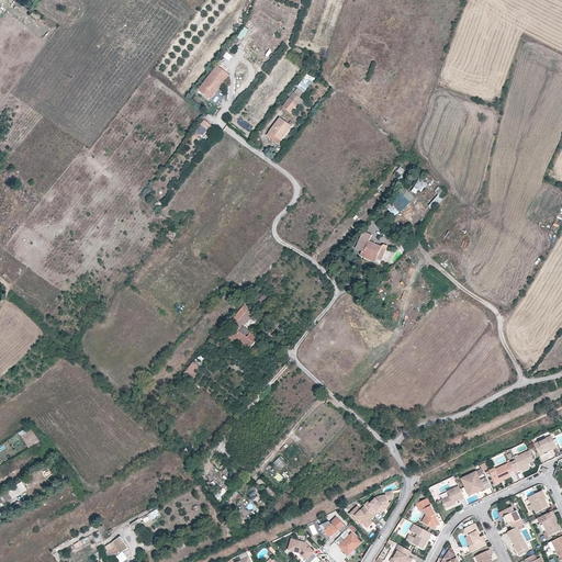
[(211,99),(215,93),(212,90),(218,81),(223,85),(229,75),(217,65),(199,90),(211,99)]
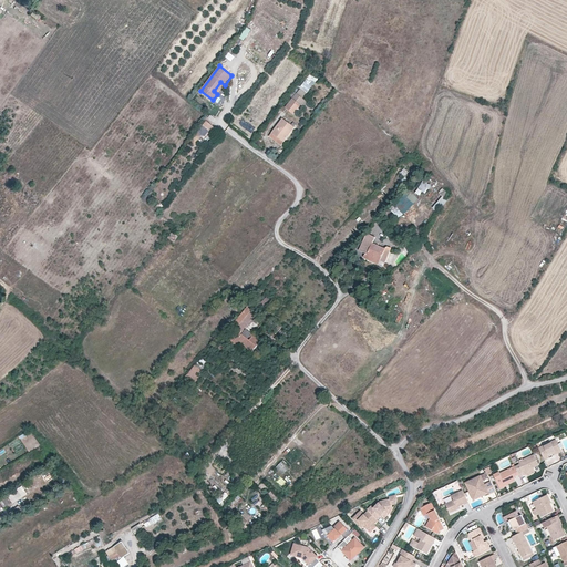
[(214,91),(217,94),(225,85),(220,82),(214,91)]
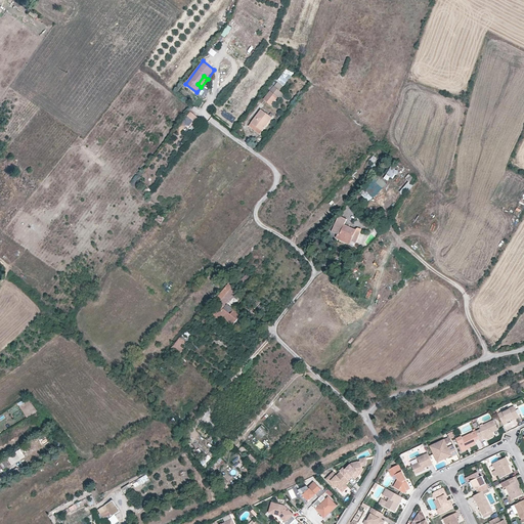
[(274,86),(279,91),(288,80),(281,76),(276,81),(274,80),(268,89),(270,91),(274,86)]
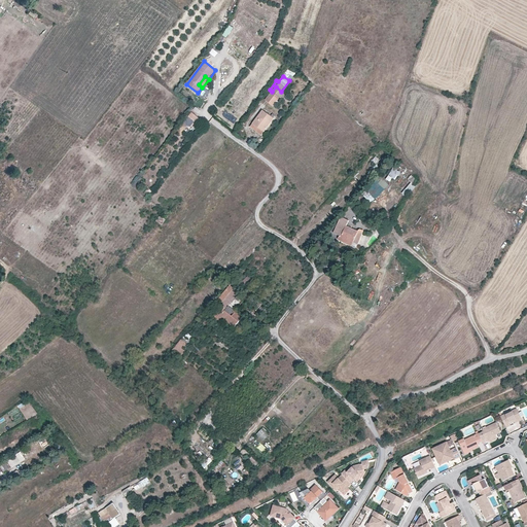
[(285,95),(281,92),(276,86),(272,92),(265,100),(273,106),(279,98),(282,100),(285,95)]
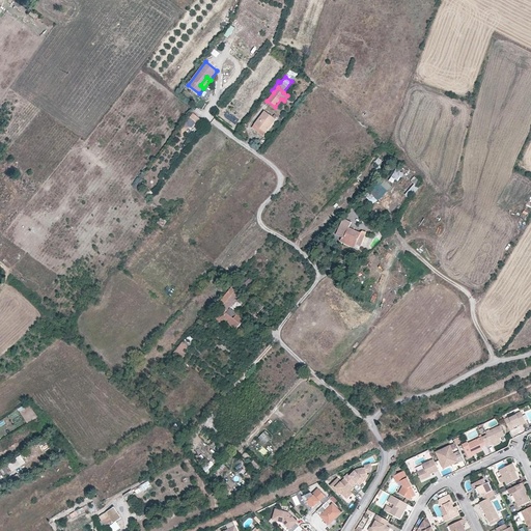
[(255,124),(267,133),(276,119),(275,119),(277,116),(275,114),(273,117),(264,111),(255,124)]
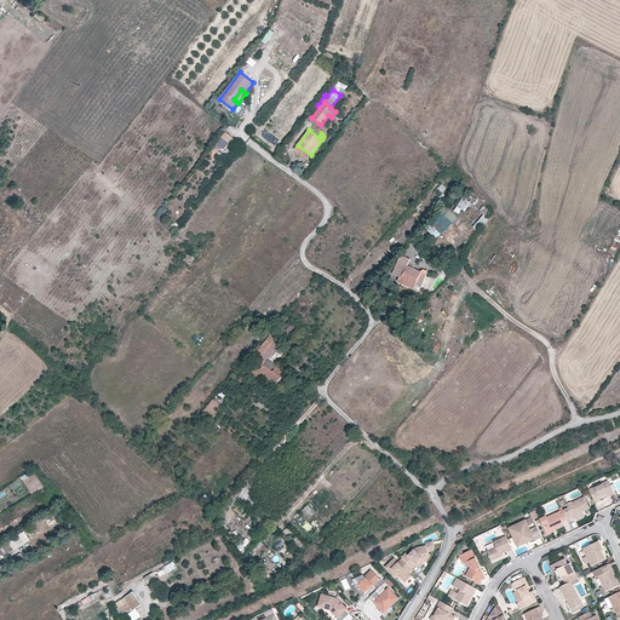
[(227,132),(222,137),(233,145),(236,141),(227,132)]
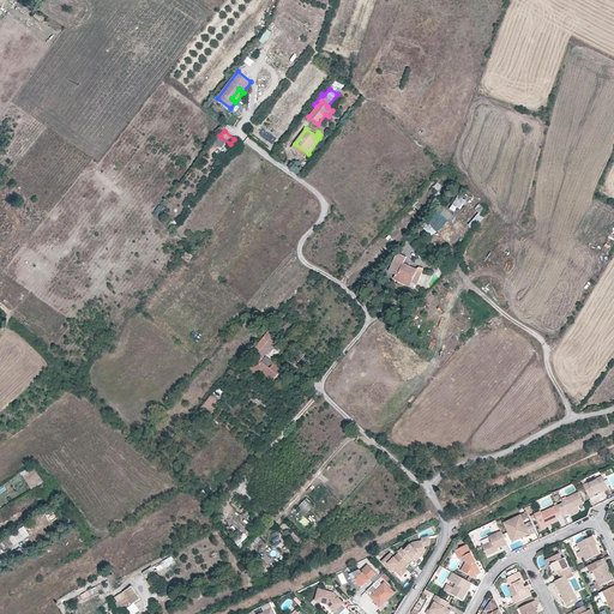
[(305,157),(308,154),(295,144),(292,148),(305,157)]
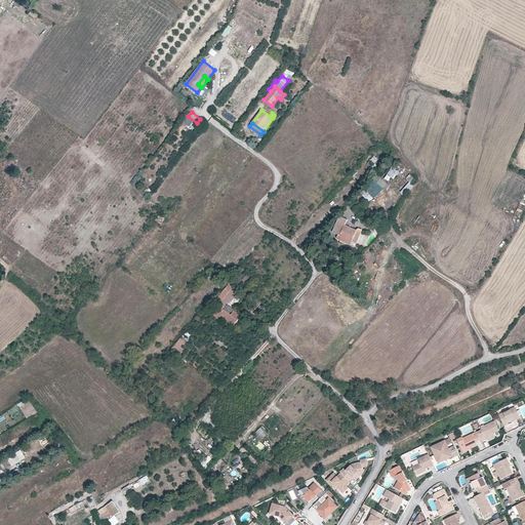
[(418,182),(397,164),(385,178),(397,189),(401,184),(407,179),(414,186),(418,182)]
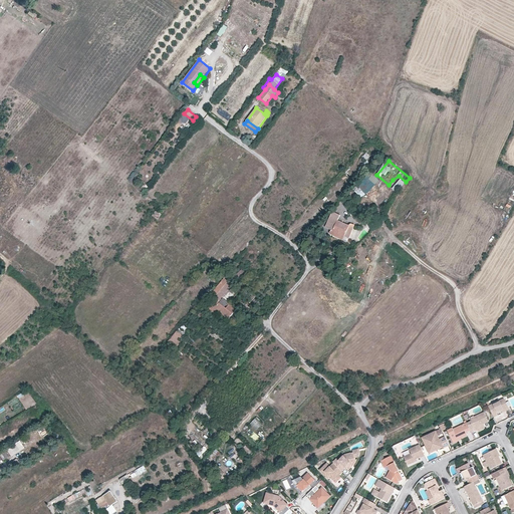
[(353,189),(361,197),(365,193),(364,192),(377,180),(370,172),(353,189)]
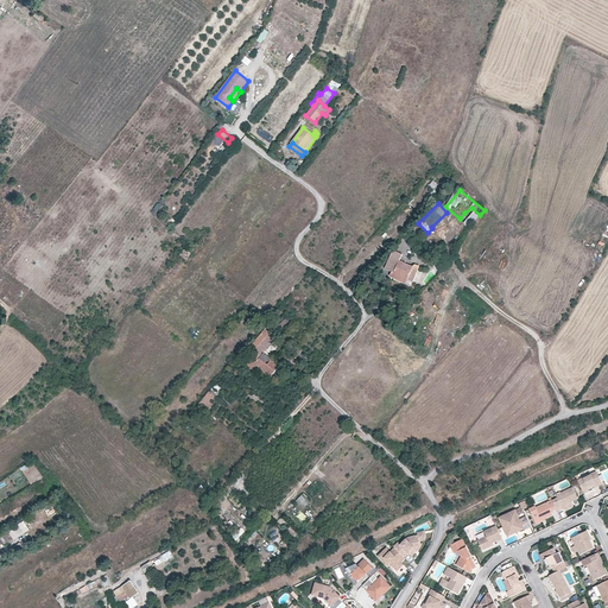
[(190,254),(184,249),(181,255),(187,260),(190,254)]
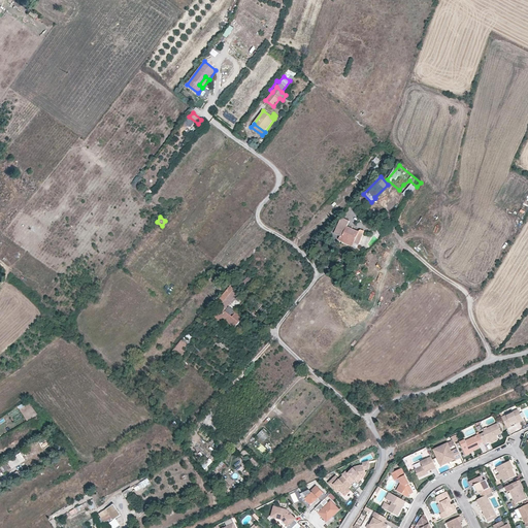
[(339,240),(357,249),(364,233),(363,231),(362,230),(361,230),(359,231),(359,232),(352,229),(348,227),(350,221),(342,218),(334,234),(341,237),(339,237),(339,239),(339,240)]
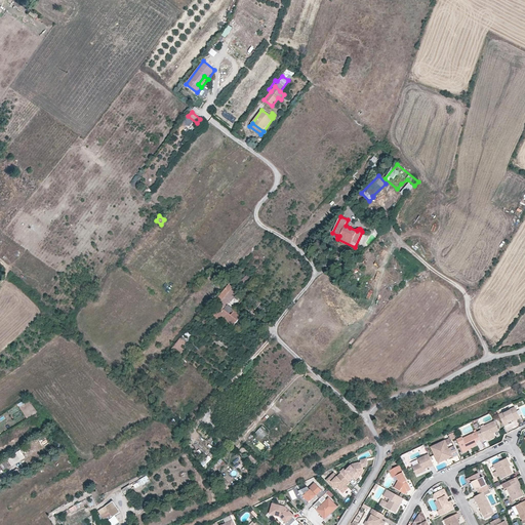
[(233,296),(237,291),(229,284),(213,303),(217,306),(210,315),(220,323),(224,320),(233,327),(241,317),(234,312),(231,316),(229,314),(226,311),(227,309),(226,308),(227,307),(225,306),(233,296)]
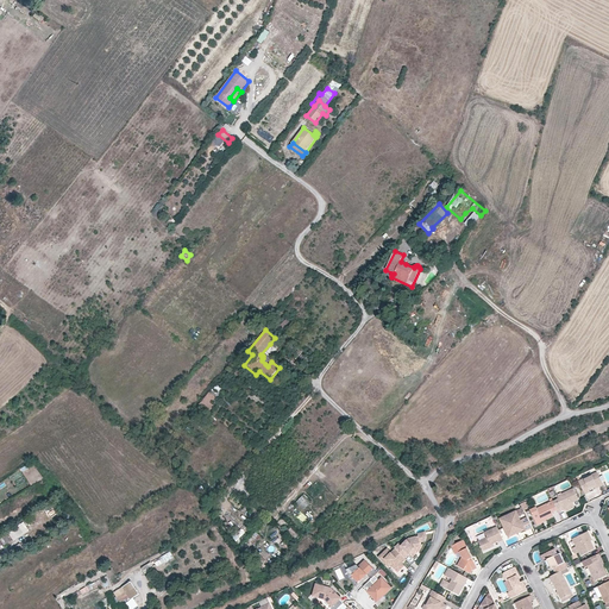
[(200,407),(212,410),(218,394),(206,390),(200,407)]
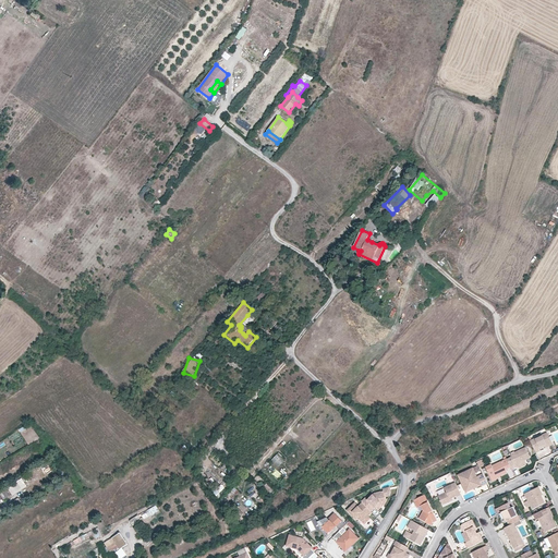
[(547,433),(531,441),(536,453),(541,451),(540,449),(545,447),(553,444),(547,433)]
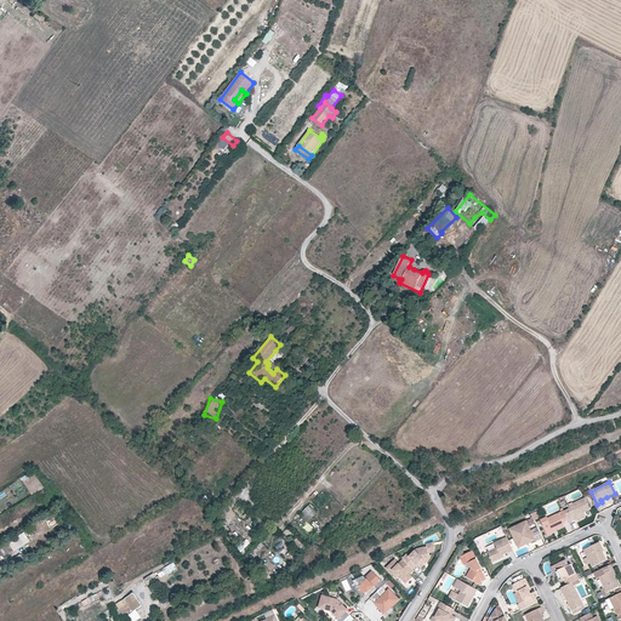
[(570,508),(564,511),(568,519),(574,516),(576,516),(576,517),(591,511),(585,499),(569,506),(570,508)]
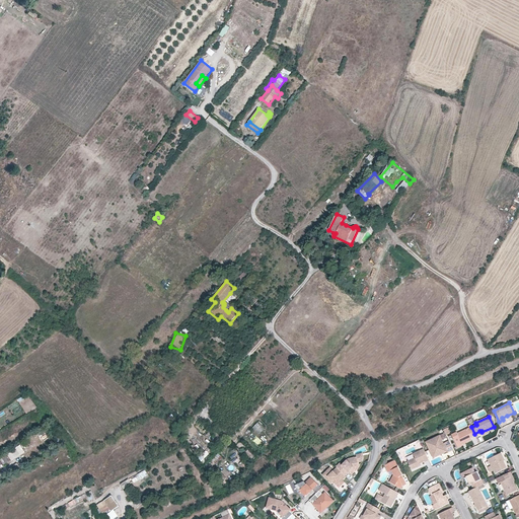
[(258,434),(265,428),(258,422),(251,427),(258,434)]
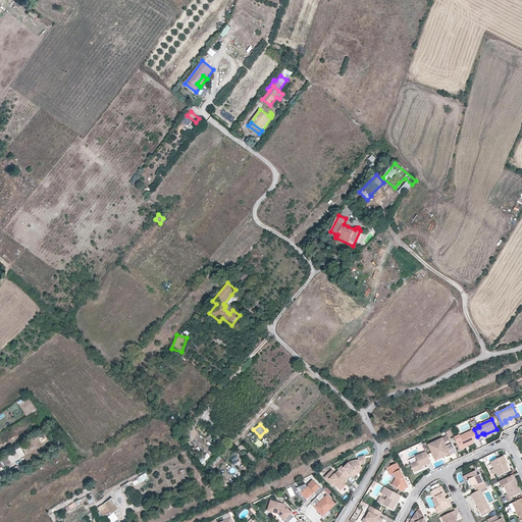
[(474,429),(473,427),(471,428),(472,430),(460,436),(460,434),(455,437),(460,449),(467,445),(468,447),(475,442),(473,439),(478,437),(477,436),(474,429)]
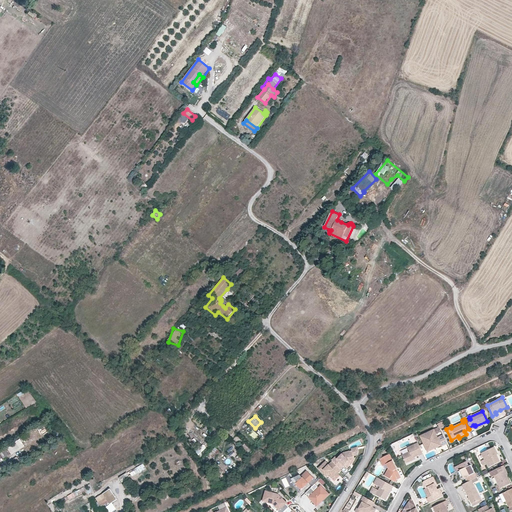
[(448,444),(443,434),(437,436),(434,430),(420,436),(426,448),(427,447),(431,448),(437,446),(438,448),(442,446),(442,447),(448,444)]
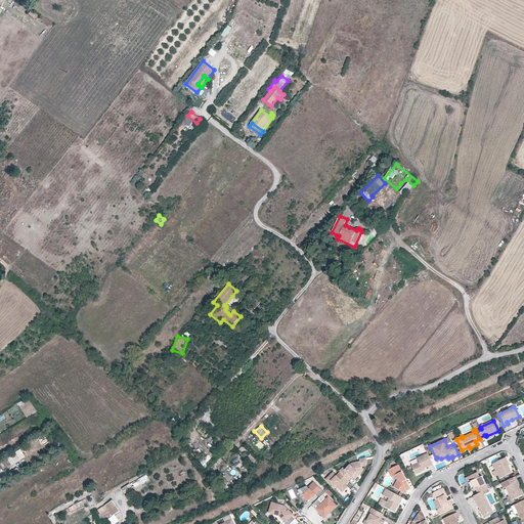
[(35,448),(32,442),(0,461),(0,472),(4,471),(3,468),(35,448)]
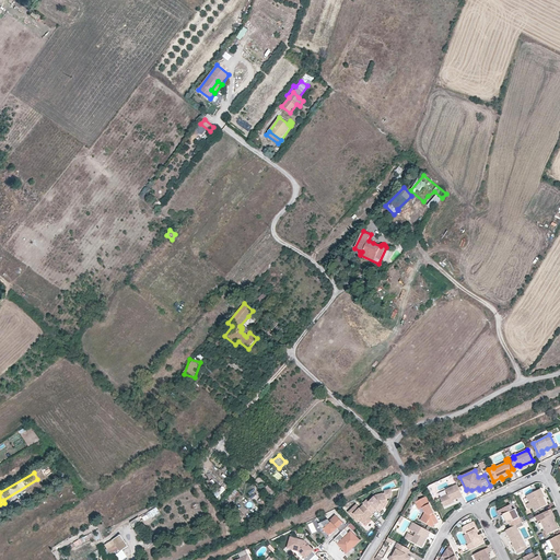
[(217,498),(228,487),(223,482),(212,492),(217,498)]
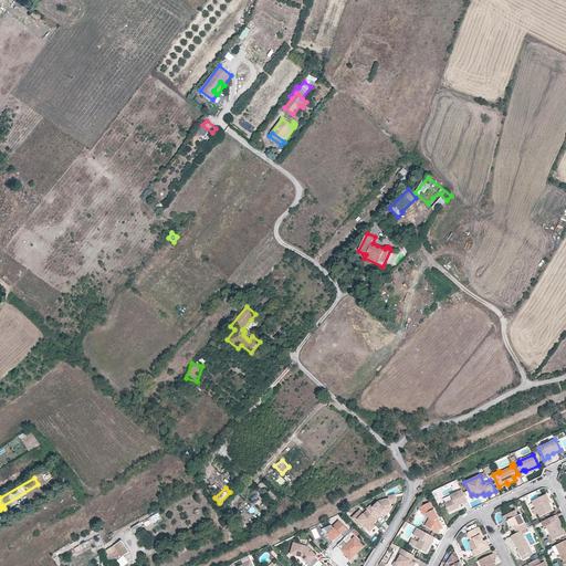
[(468,503),(462,490),(451,495),(453,500),(446,503),(449,513),(458,509),(457,506),(458,506),(463,503),(464,504),(468,503)]
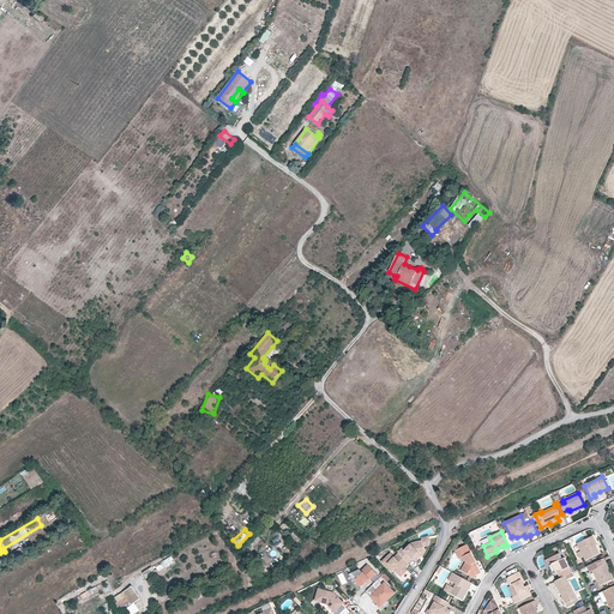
[(241,552),(247,560),(254,554),(262,547),(259,546),(264,541),(257,535),(241,552)]
